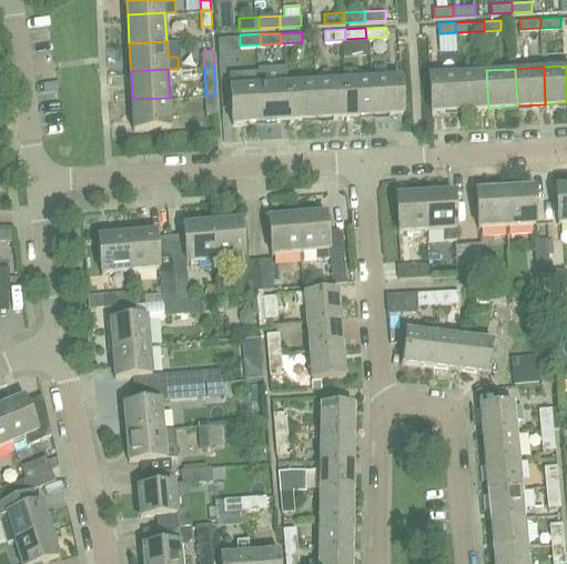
[(458,72),(461,109),(488,108),(486,70),(458,72)]
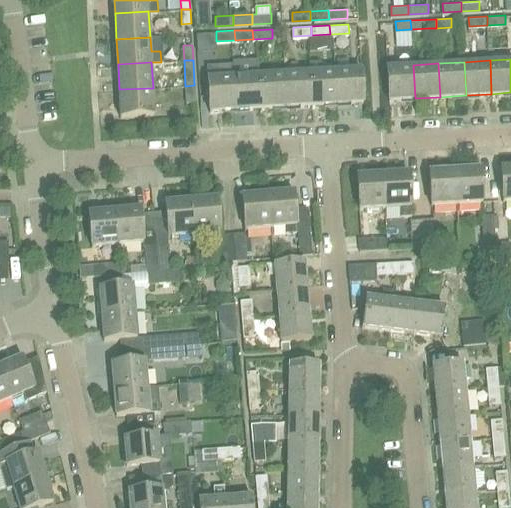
[(389,100),(415,98),(413,65),(387,66),(389,100)]
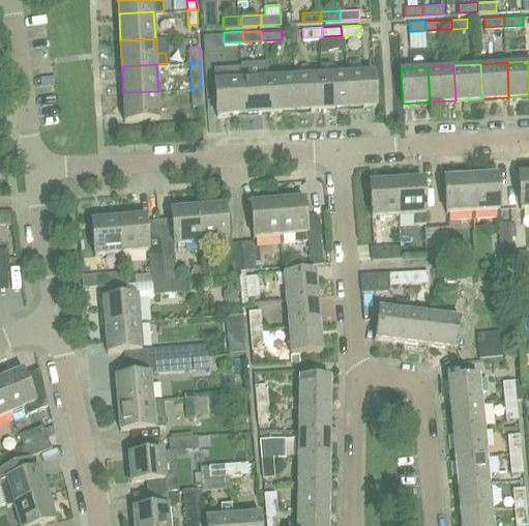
[(347,71),(349,107),(376,105),(374,70),(347,71)]
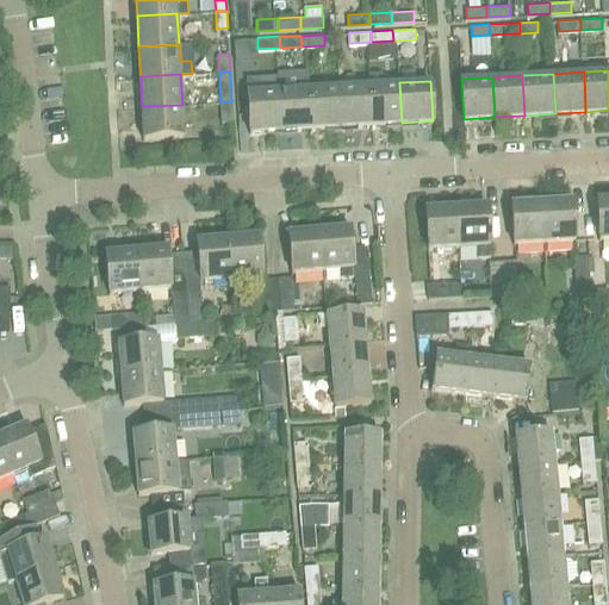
[(399,82),(370,85),(372,124),(402,123),(399,82)]
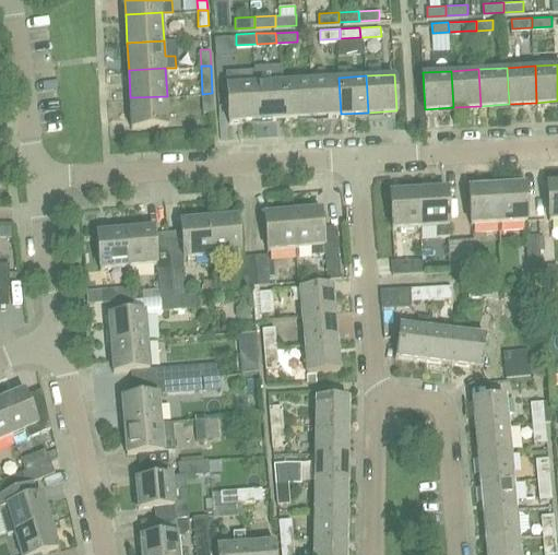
[(341,114),(339,78),(311,80),(313,116),(341,114)]
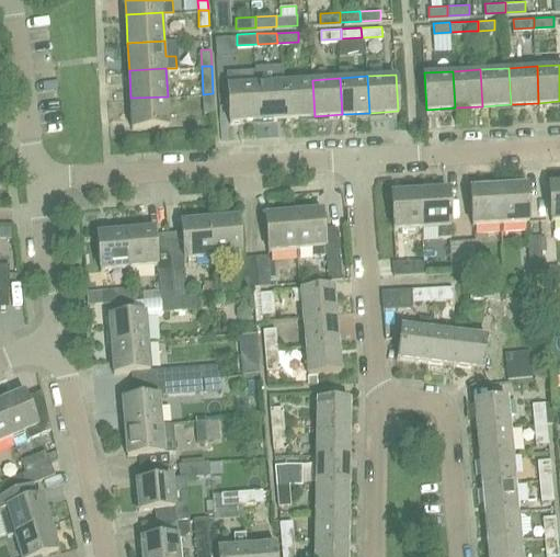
[(315,116),(312,80),(284,81),(286,118),(315,116)]
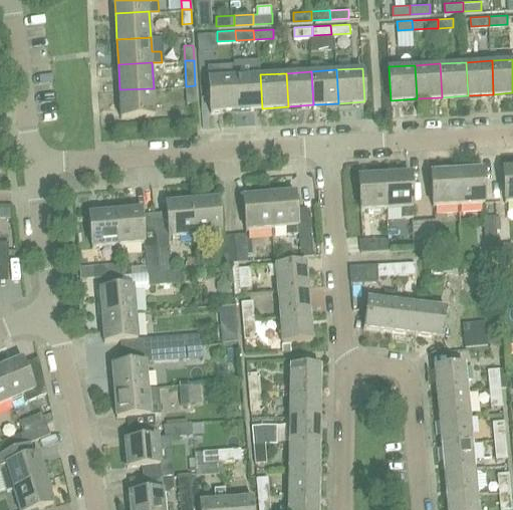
[(262,108),(260,74),(235,76),(237,109),(262,108)]
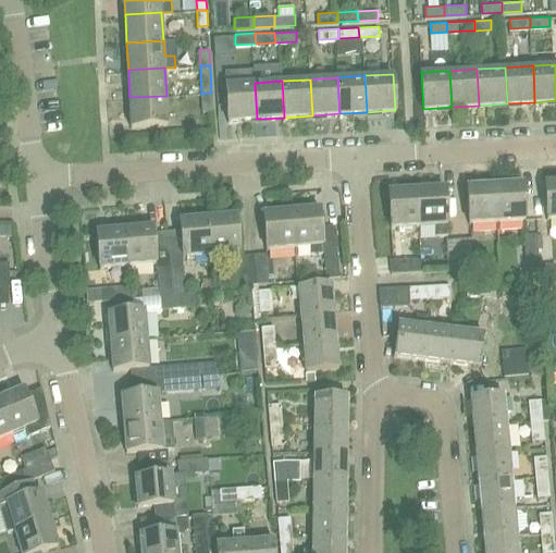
[(229,121),(257,119),(255,83),(226,84),(229,121)]
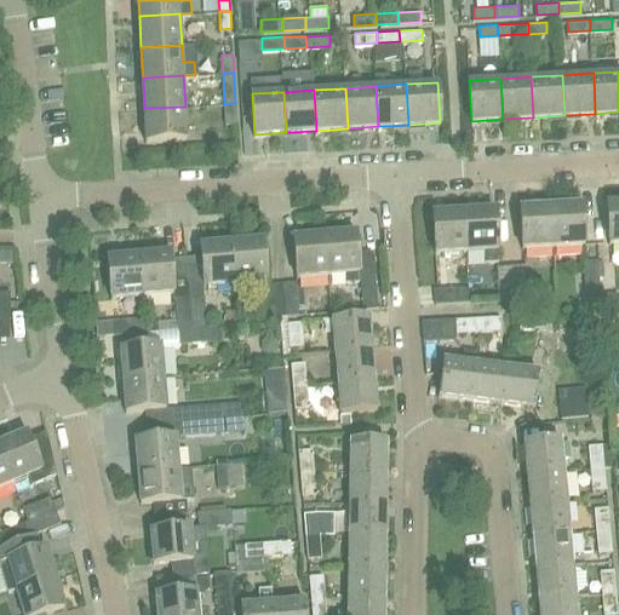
[(236,121),(235,103),(224,104),(225,122),(236,121)]
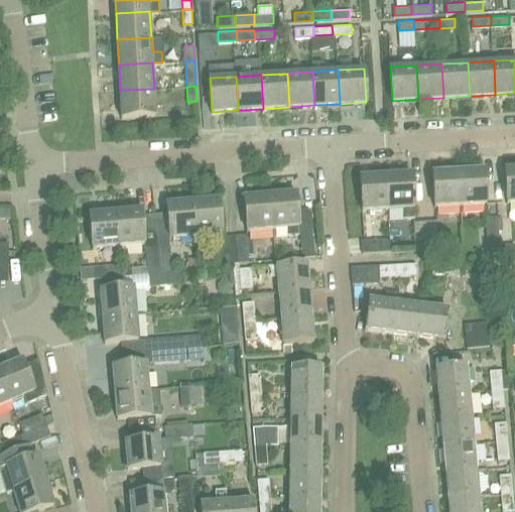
[(154,103),(154,89),(120,90),(122,116),(155,114),(165,114),(165,103),(154,103)]
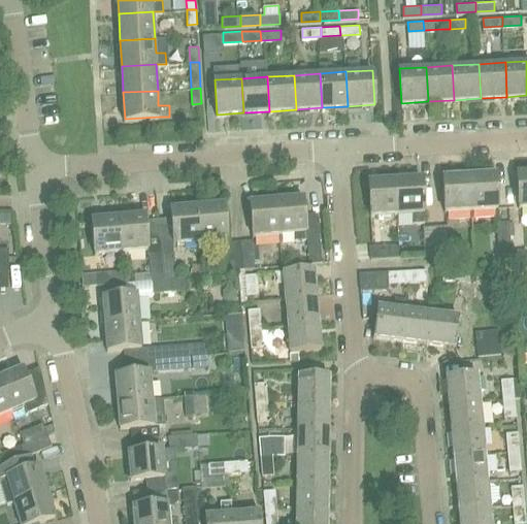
[(519,205),(526,204),(526,169),(517,170),(519,205)]
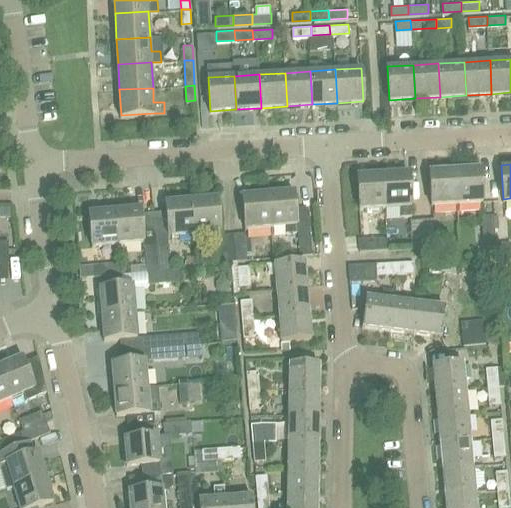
[(481,167),(455,168),(457,202),(483,200),(481,167)]
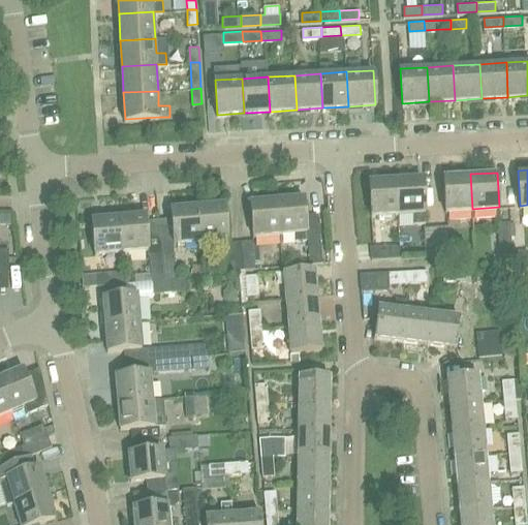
[(472,209),(470,174),(444,176),(445,210),(472,209)]
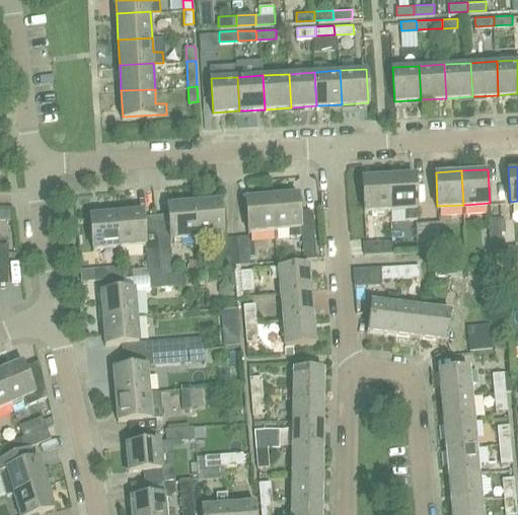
[(388,174),(390,208),(405,208),(407,218),(418,218),(415,172),(388,174)]
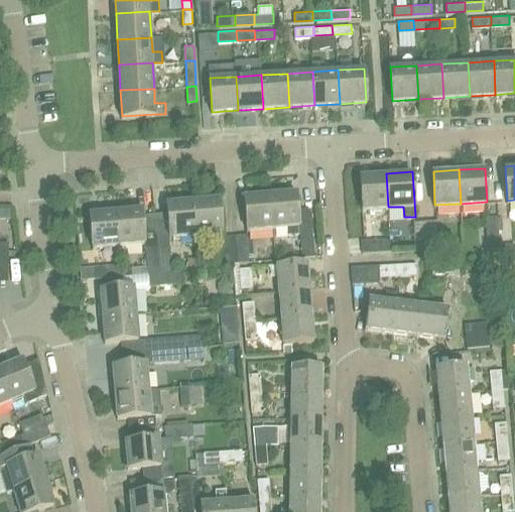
[(362,209),(388,207),(386,173),(360,175),(362,209)]
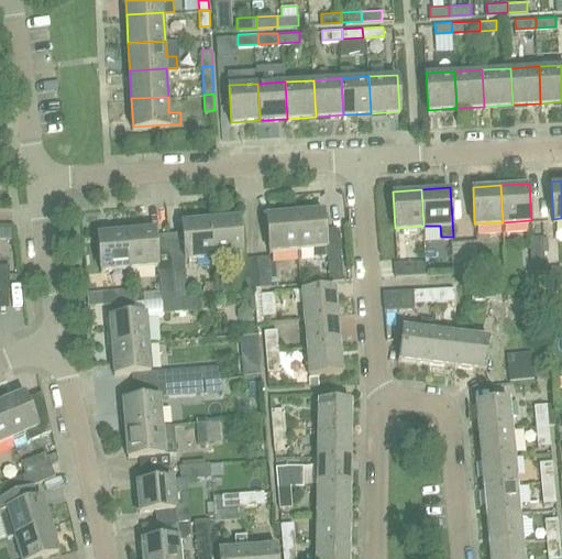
[(323,208),(295,211),(298,248),(315,247),(315,251),(327,250),(330,278),(342,277),(339,226),(326,227),(323,208)]
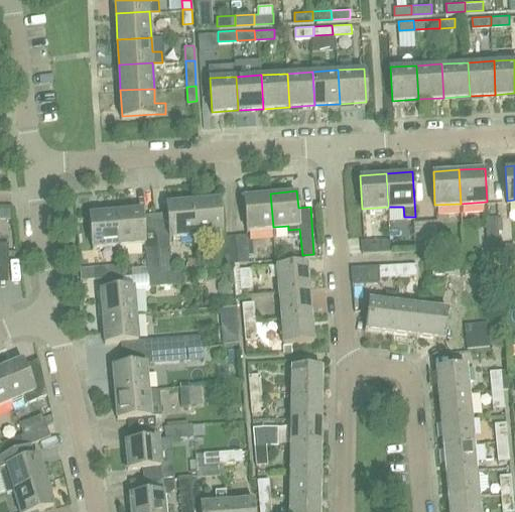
[(247,229),(273,227),(270,194),(244,196),(247,229)]
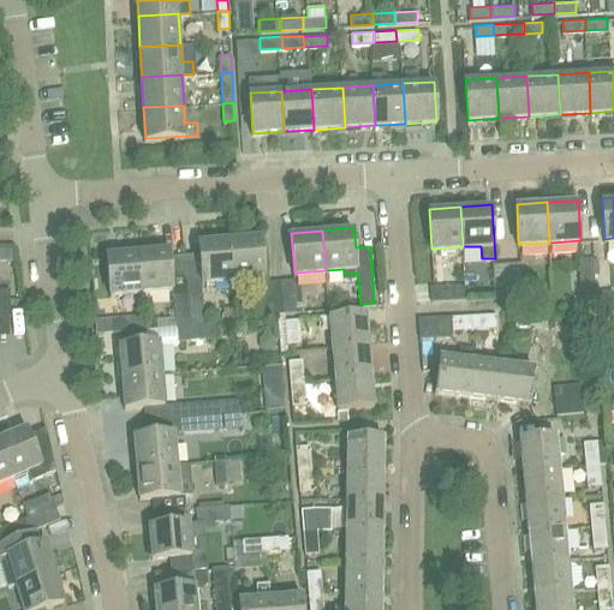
[(261,235),(230,238),(233,279),(264,275),(261,235)]
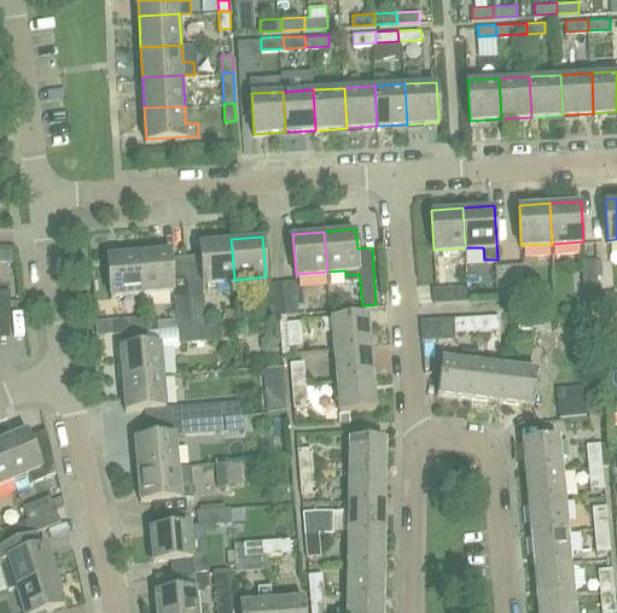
[(234,280),(231,239),(199,243),(203,282),(234,280)]
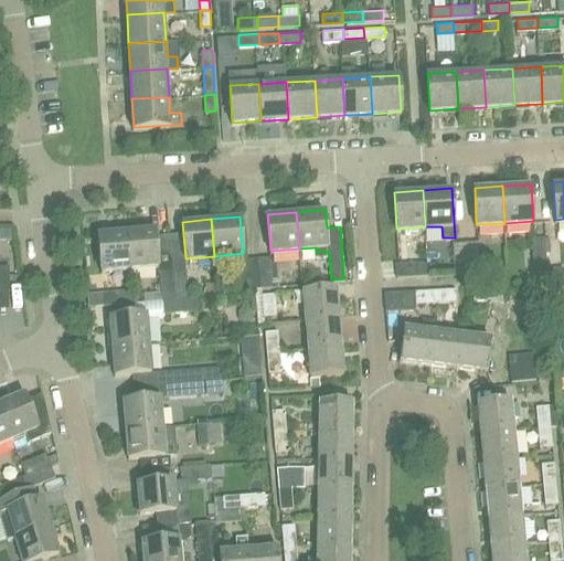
[(155,228),(126,231),(129,267),(158,265),(155,228)]
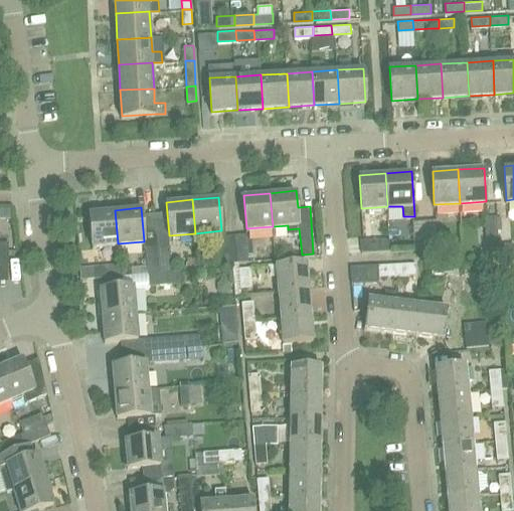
[(93,245),(118,243),(115,210),(90,212),(93,245)]
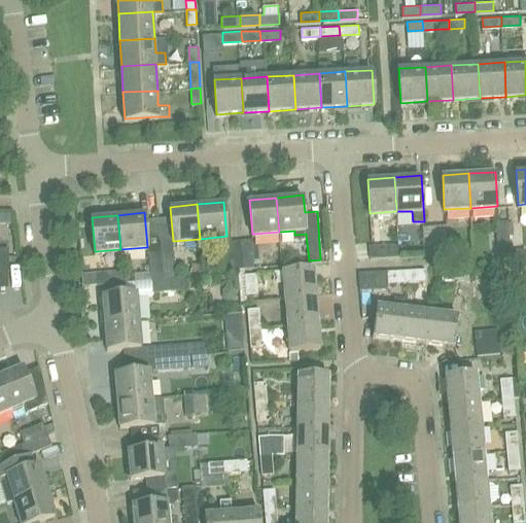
[(496,220),(497,249),(511,248),(509,219),(496,220)]
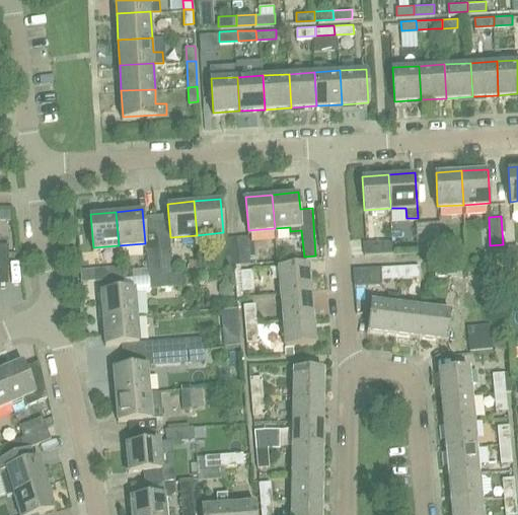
[(430,248),(429,220),(417,221),(418,249),(430,248)]
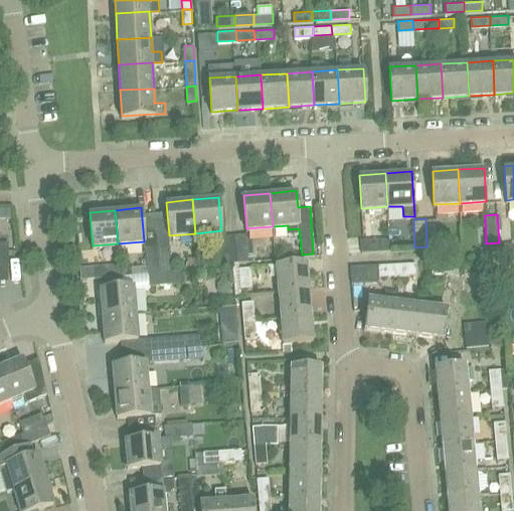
[(437,218),(425,218),(426,246),(439,245),(437,218)]
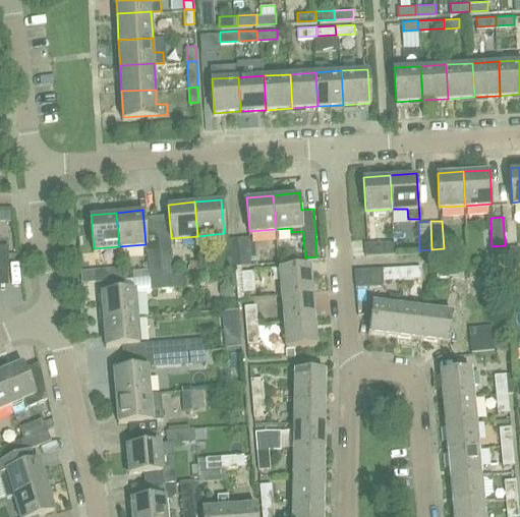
[(249,235),(237,236),(239,264),(251,263),(249,235)]
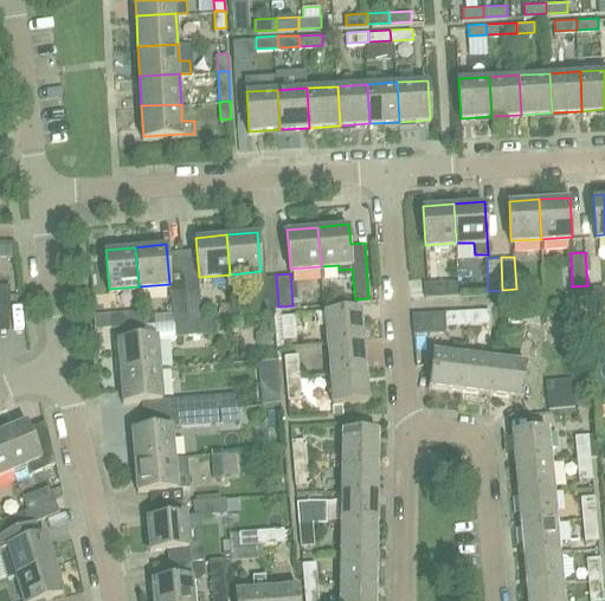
[(278,307),(276,275),(263,276),(264,308),(278,307)]
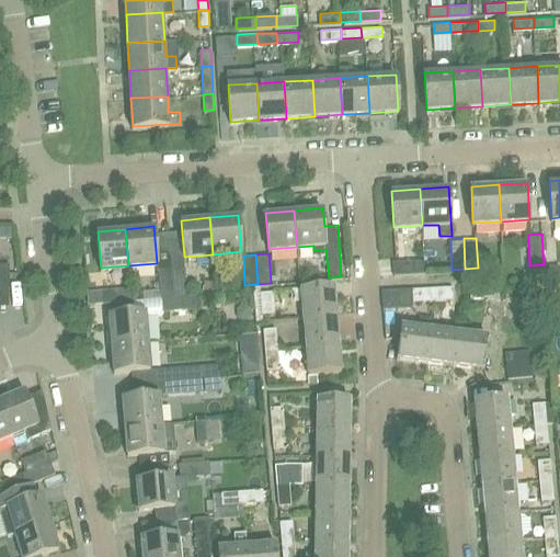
[(395,273),(424,271),(424,259),(393,260),(395,273)]
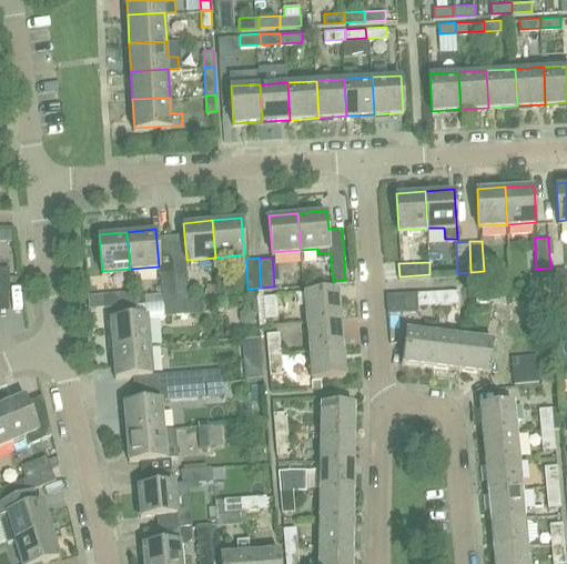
[(0,288),(9,289),(9,265),(0,264),(0,288)]
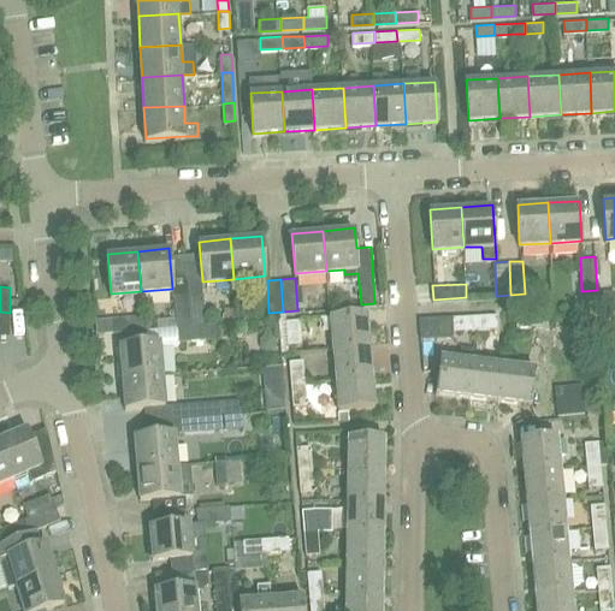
[(614,288),(598,288),(599,315),(614,314),(614,288)]
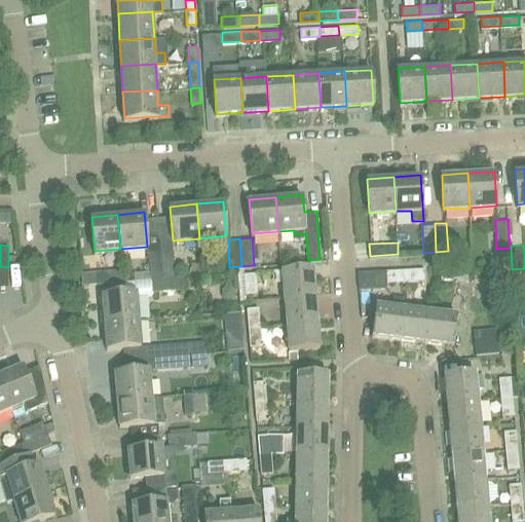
[(173,247),(161,248),(163,274),(175,273),(173,247)]
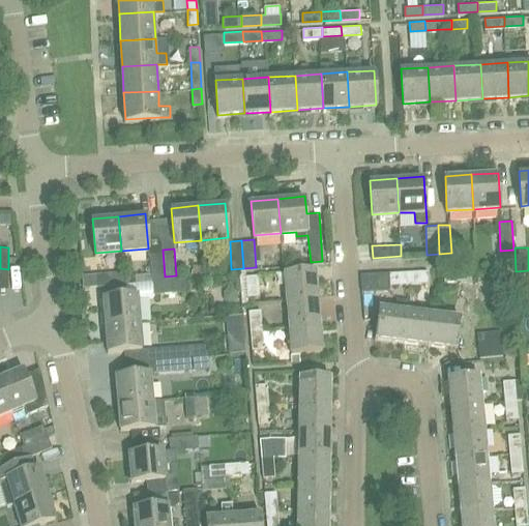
[(165,276),(163,250),(149,251),(150,253),(152,278),(165,276)]
